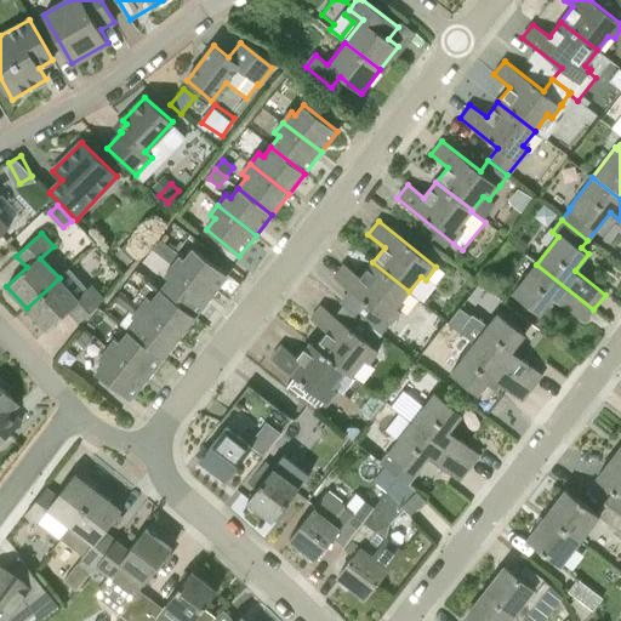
[(130,239),(112,256),(123,268),(141,251),(130,239)]
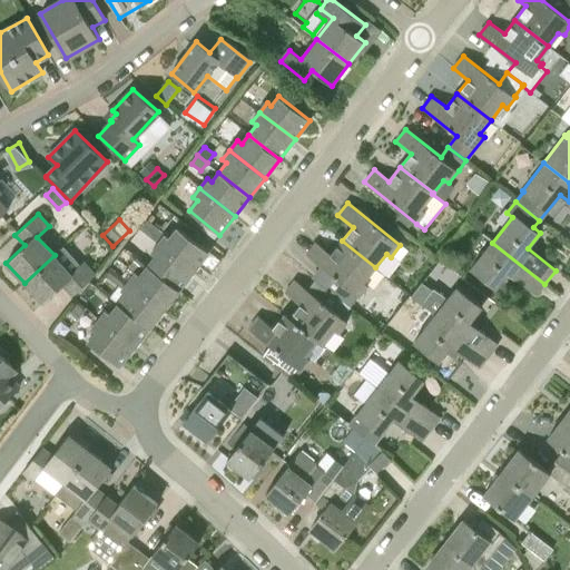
[(471,224),(479,231),(483,226),(482,222),(479,219),(474,219),(471,224)]
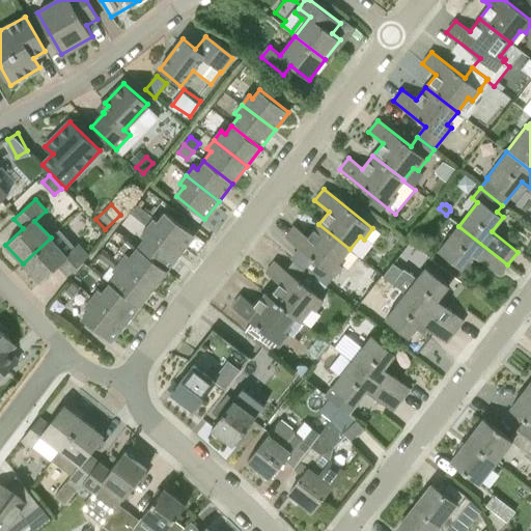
[(155,219),(154,219),(148,227),(180,253),(195,235),(166,213),(159,222),(155,219)]
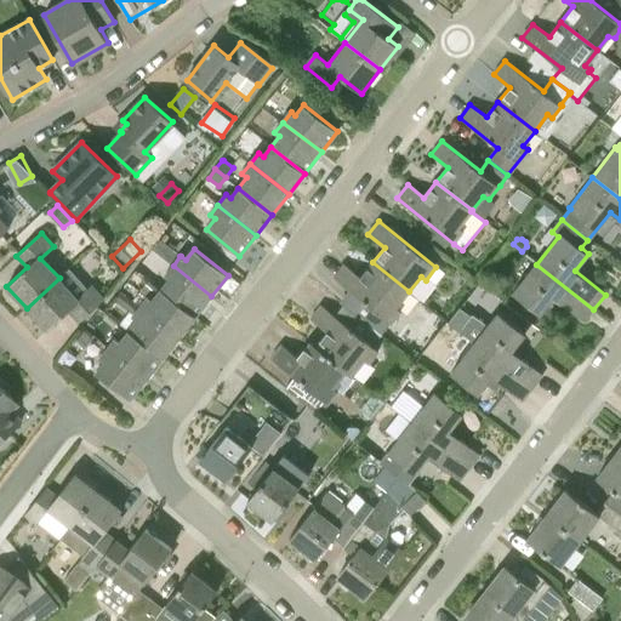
[(345,265),(334,278),(391,324),(402,311),(397,307),(409,291),(372,262),(360,278),(345,265)]
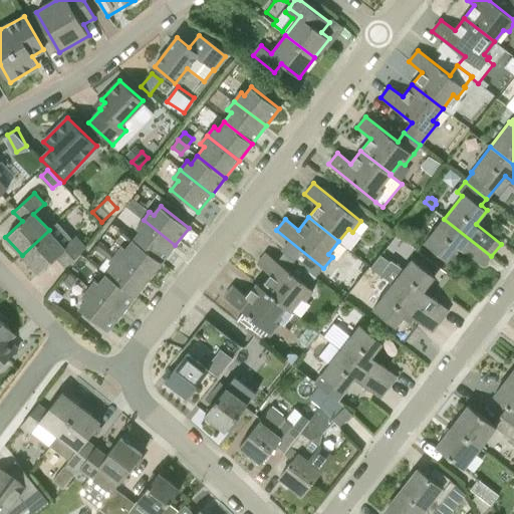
[(491,256),(444,219),(426,242),(448,260),(459,246),(484,265),(491,256)]
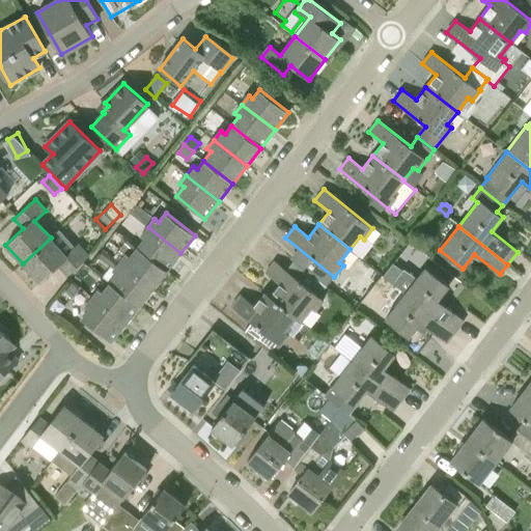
[(138,248),(167,271),(180,253),(148,227),(141,236),(145,240),(138,248)]
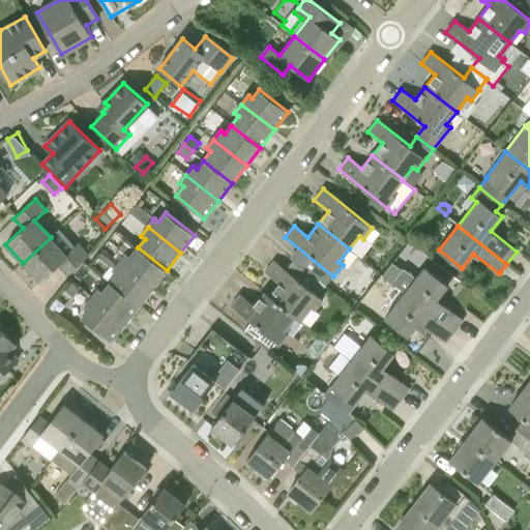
[(51,237),(23,263),(40,282),(58,265),(67,275),(89,256),(78,243),(74,247),(58,230),(51,238),(51,237)]
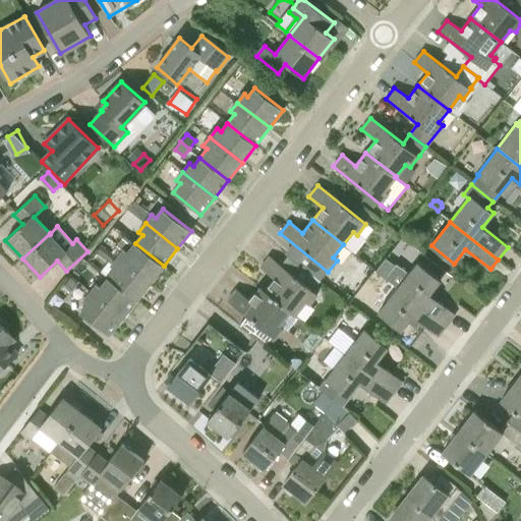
[(400,237),(368,281),(388,295),(419,250),(400,237)]
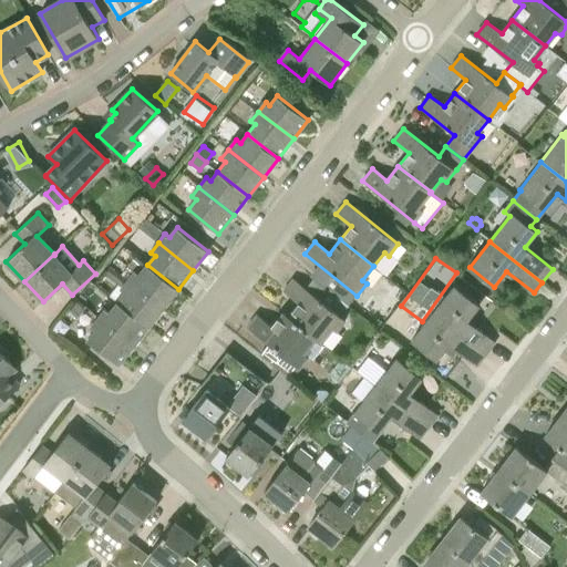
[(178,289),(147,265),(140,275),(135,271),(129,280),(163,308),(178,289)]
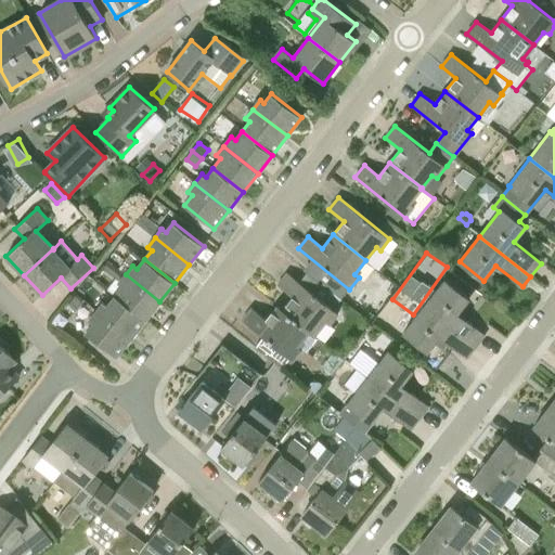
[(339,314),(287,273),(278,285),(293,297),(282,310),(318,337),(328,323),(332,325),(339,314)]
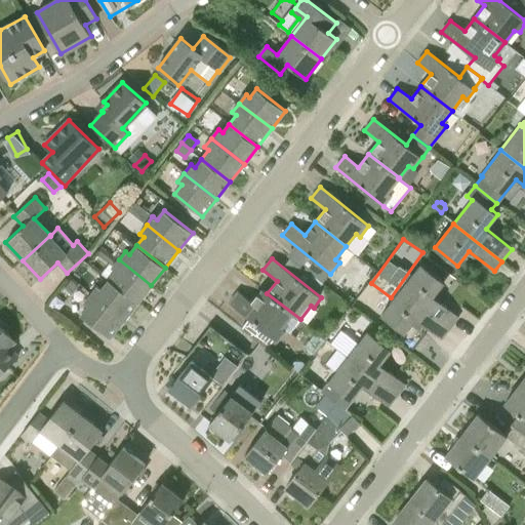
[(109,280),(137,303),(151,285),(119,259),(112,269),(116,272),(109,280)]
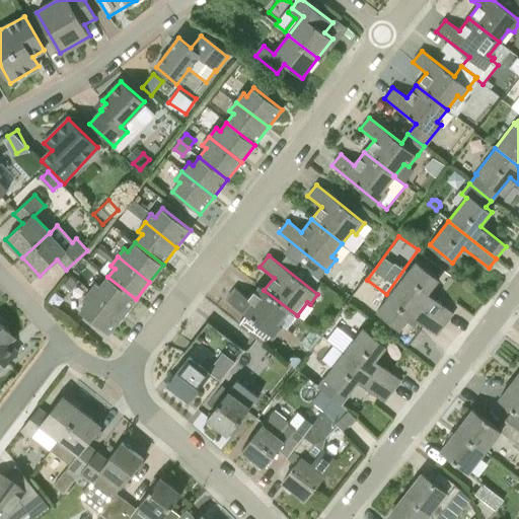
[(397,287),(445,324),(453,313),(428,293),(439,279),(417,263),(397,287)]
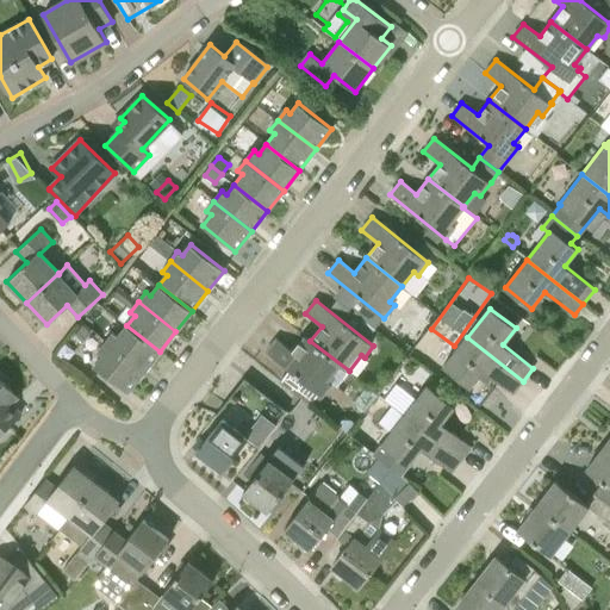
[(83,323),(72,336),(81,344),(93,331),(83,323)]
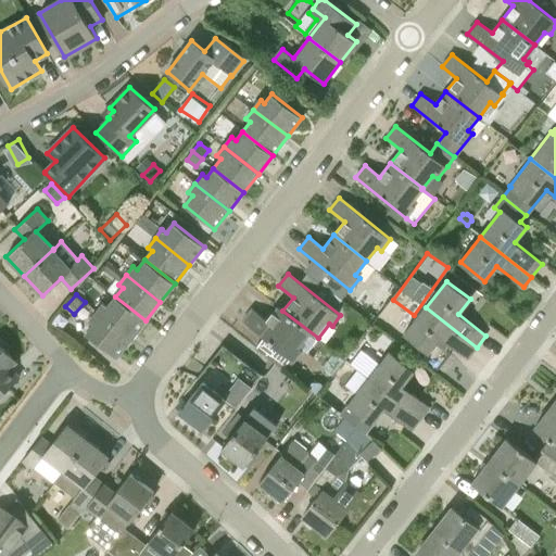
[(97,312),(131,339),(146,320),(115,297),(108,306),(104,303),(97,312)]
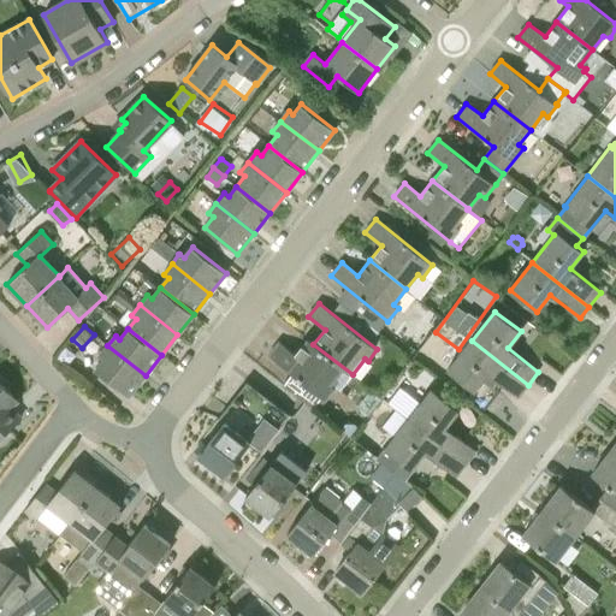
[(327,398),(336,388),(341,391),(353,374),(313,344),(308,339),(296,355),(279,342),(268,355),(291,372),(283,383),(314,407),(315,406),(323,396),(327,398)]
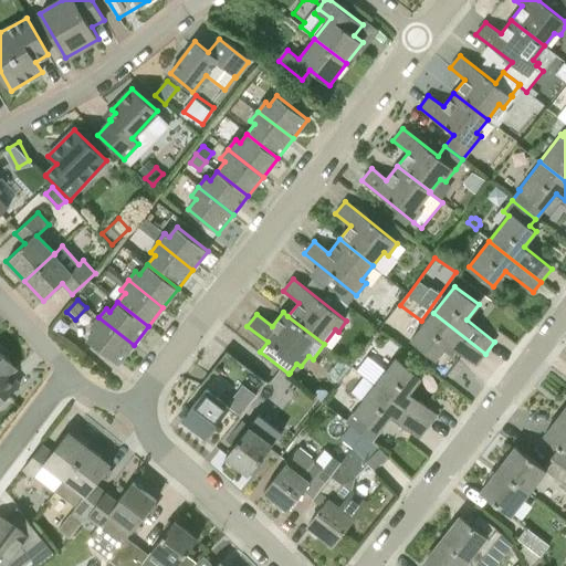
[(412,341),(436,359),(448,344),(475,365),(485,354),(433,313),(412,341)]
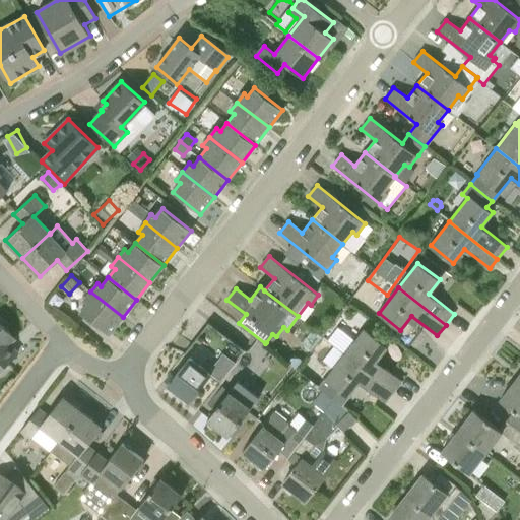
[(123,317),(90,291),(83,301),(87,304),(80,313),(109,334),(123,317)]
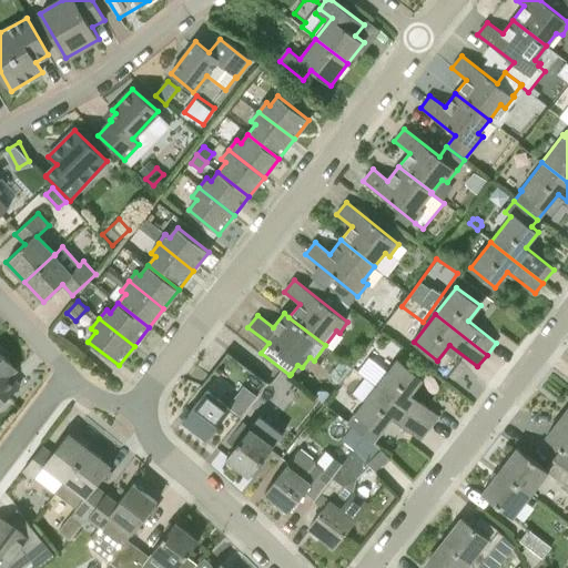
[(0,404),(14,389),(6,381),(17,371),(0,352),(0,404)]
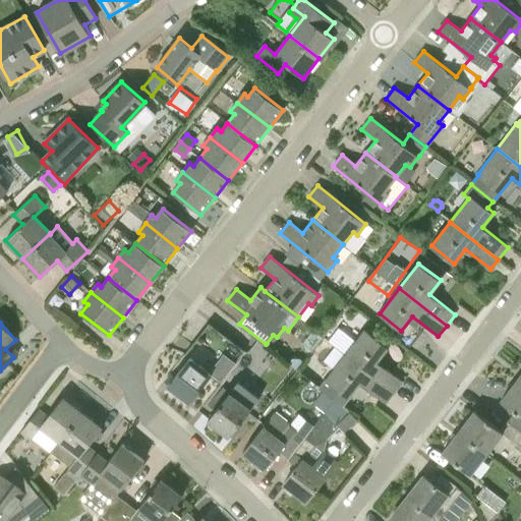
[(189,402),(211,373),(221,382),(243,352),(208,325),(185,353),(190,357),(168,386),(189,402)]
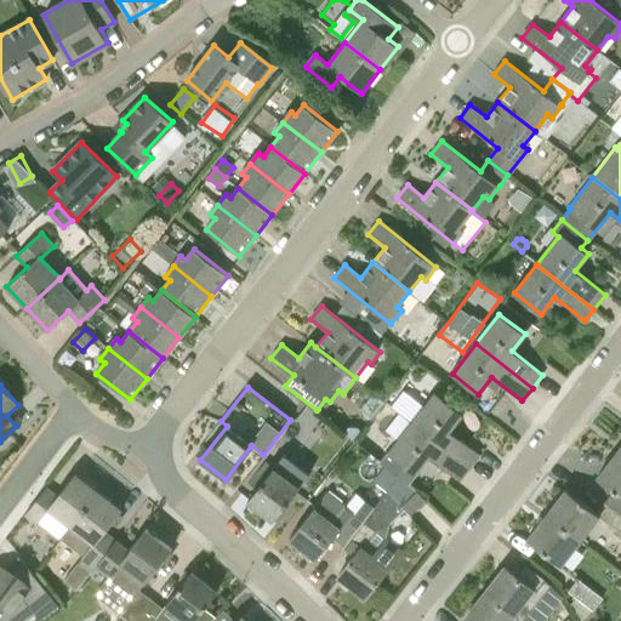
[(414,425),(469,468),(480,455),(449,431),(463,414),(437,394),(414,425)]
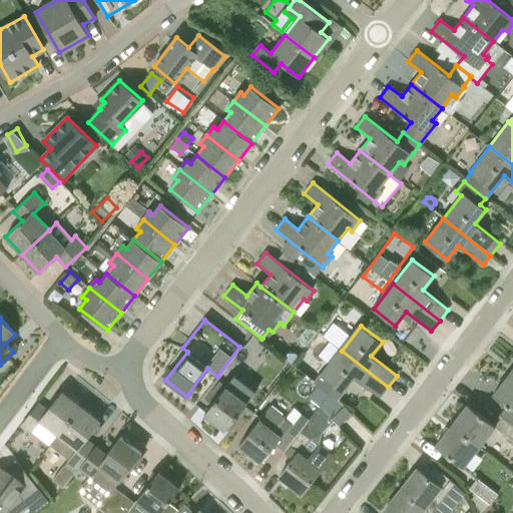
[(388,387),(342,351),(322,376),(343,392),(355,378),(380,397),(388,387)]
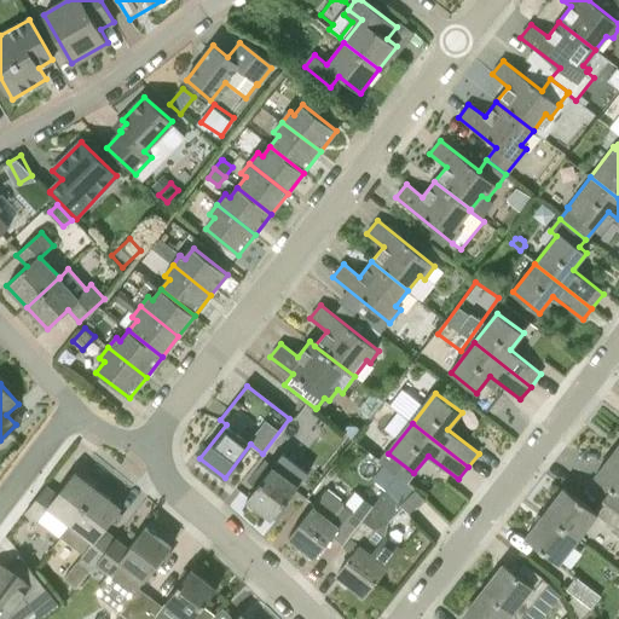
[(360,429),(356,426),(347,426),(343,431),(352,438),(360,429)]
